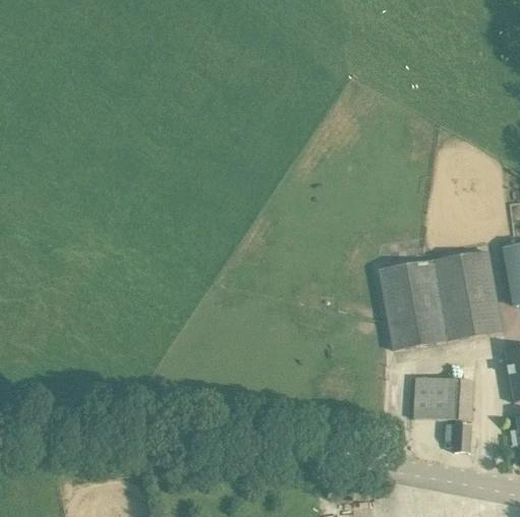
[(519,244),(503,248),(513,304),(519,303),(519,244)]
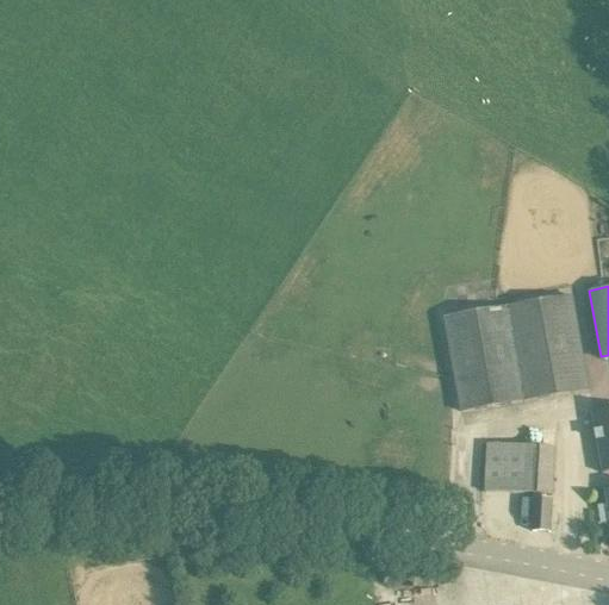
[(442,315),(460,409),(588,387),(570,293),(442,315)]
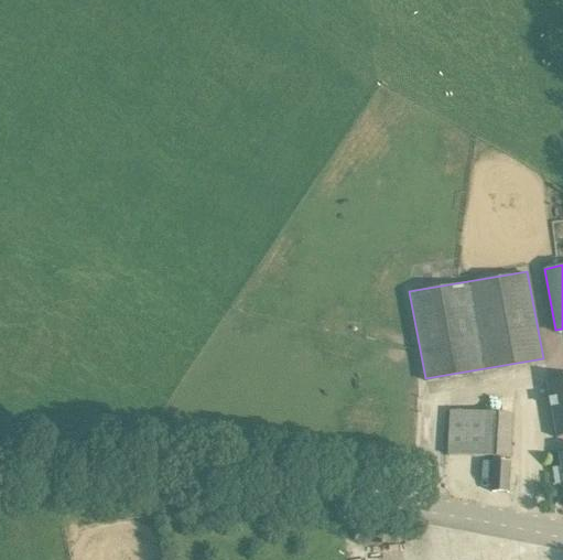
[(556,435),(562,433),(562,376),(547,380),(556,435)]
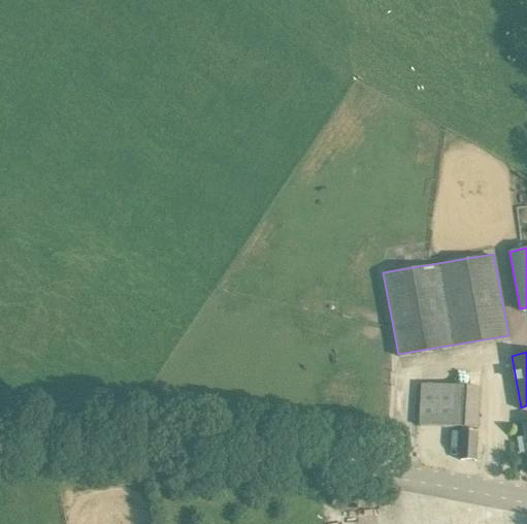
[(479,384),(421,382),(419,424),(476,426),(479,384)]
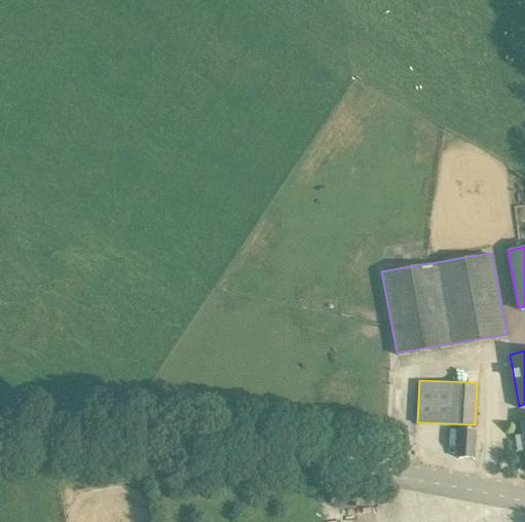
[(474,427),(459,427),(458,455),(473,456),(474,427)]
